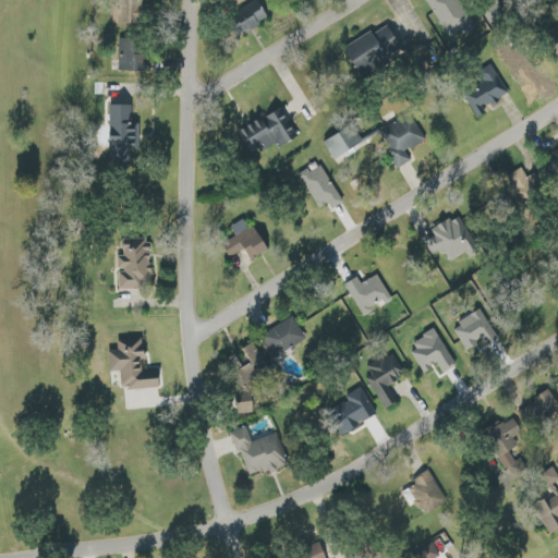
[(425,0),(449,39),(460,32),(463,36),(476,28),(459,0),(425,0)]
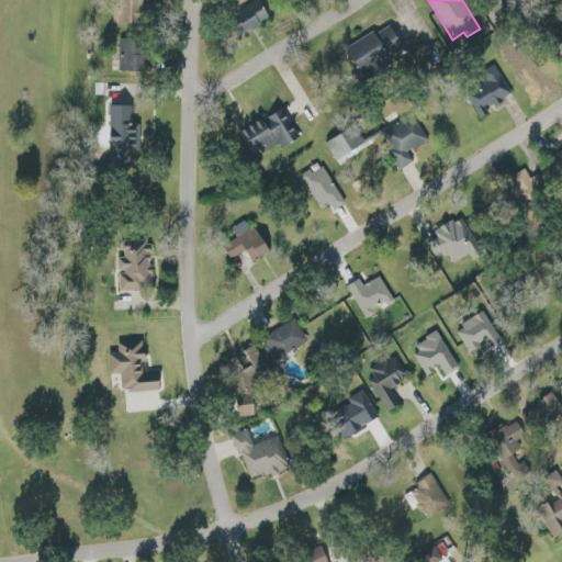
[(493,26),(510,20),(505,3),(486,10),(493,26)]
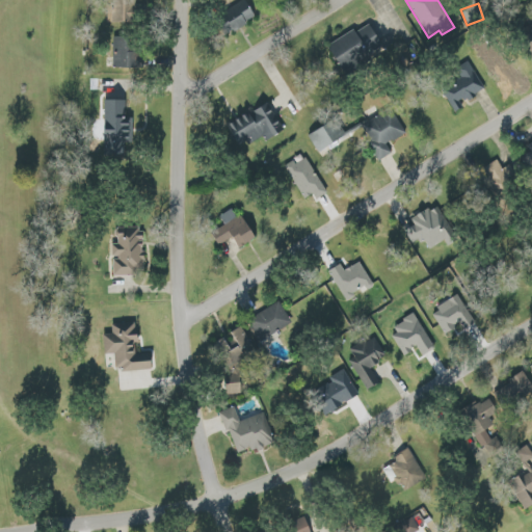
[(108,23),(145,24),(147,7),(108,6),(108,23)]
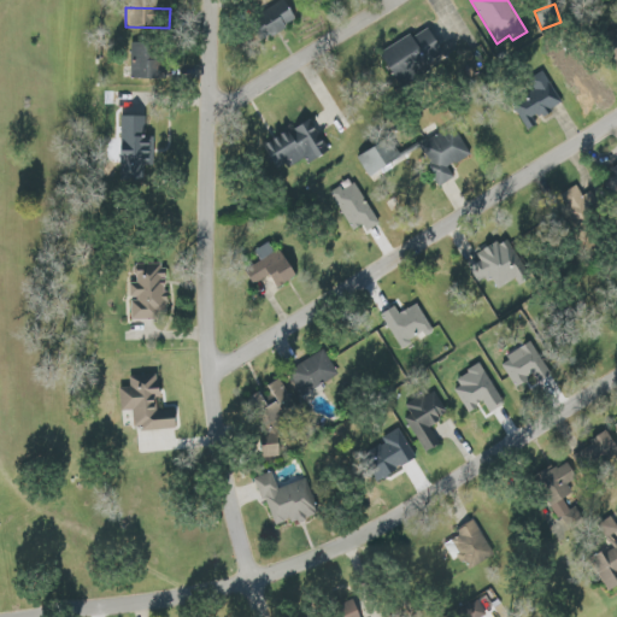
[(275,9),(275,25),(295,24),(294,7),(275,9)]
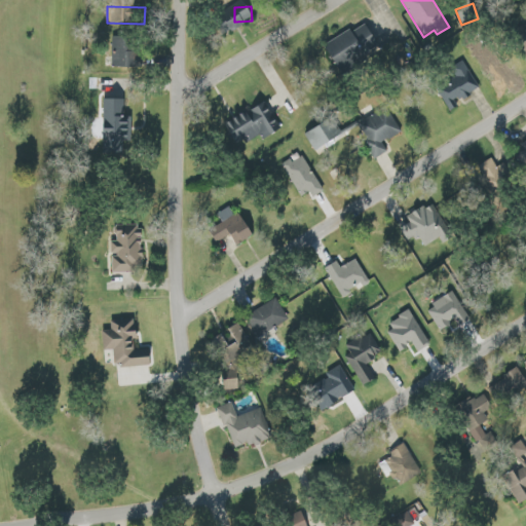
[(326,46),(342,75),(370,60),(367,54),(380,46),(367,23),(326,46)]
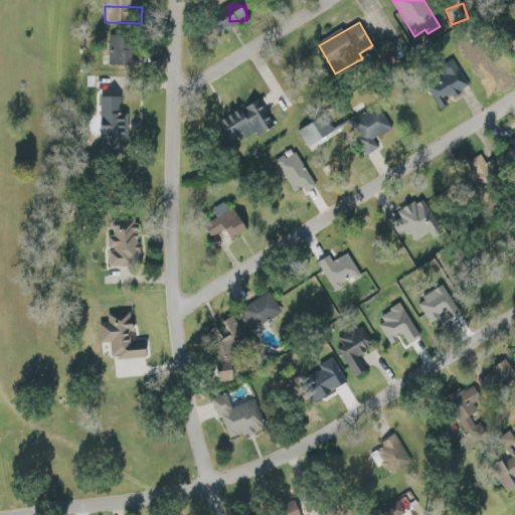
[(110,66),(137,66),(138,36),(110,36),(110,66)]
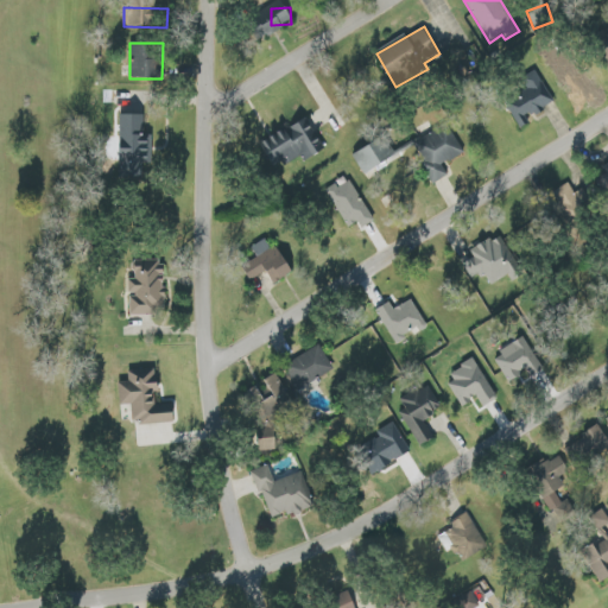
[(559,102),(545,78),(505,105),(520,127),(559,102)]
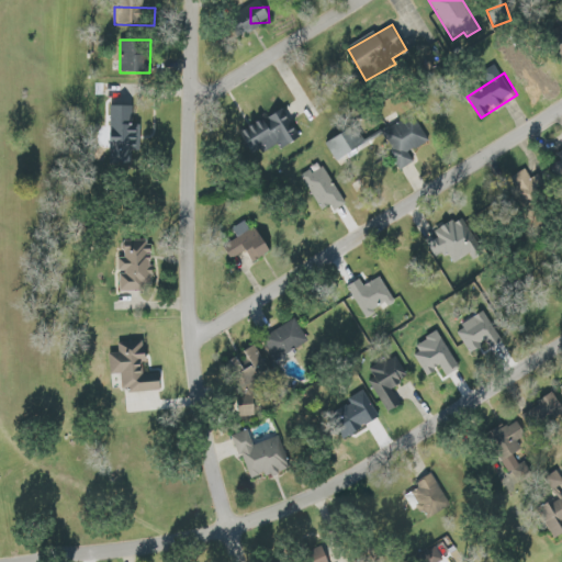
[(111,107),(112,166),(141,165),(138,105),(111,107)]
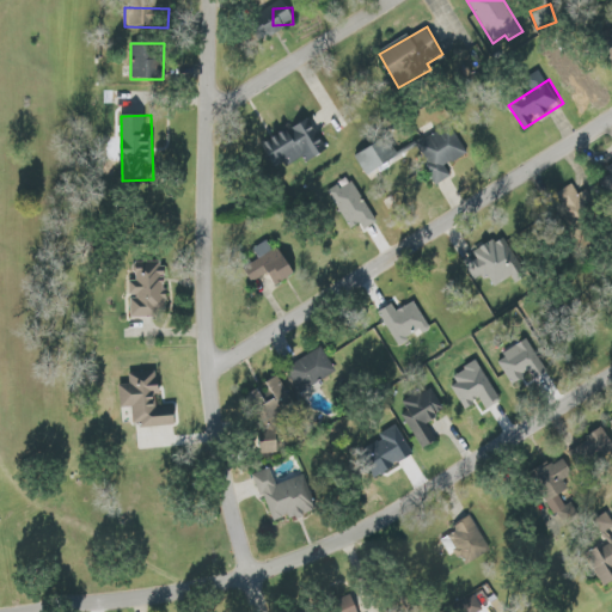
[(447,161),(464,159),(461,133),(424,136),(429,182),(450,179),(447,161)]
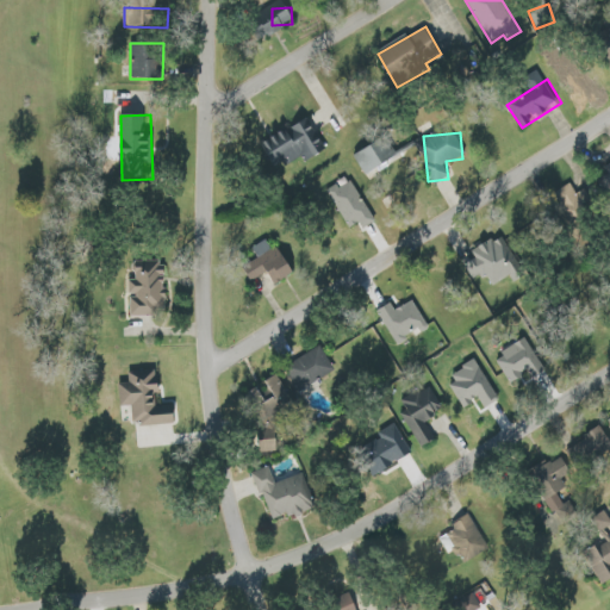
[(363,176),(385,167),(375,147),(354,156),(363,176)]
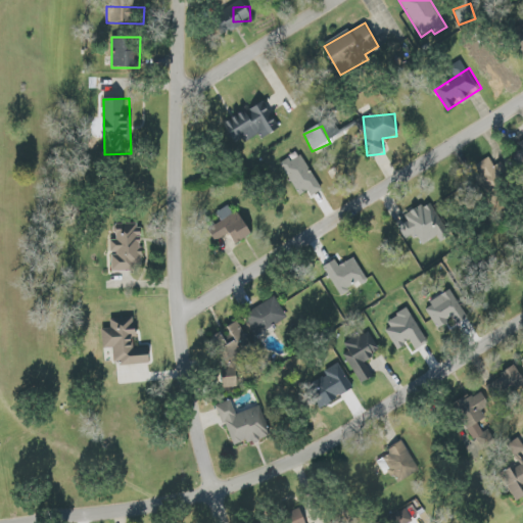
[(522,141),(517,144),(521,151),(514,154),(522,171),(522,141)]
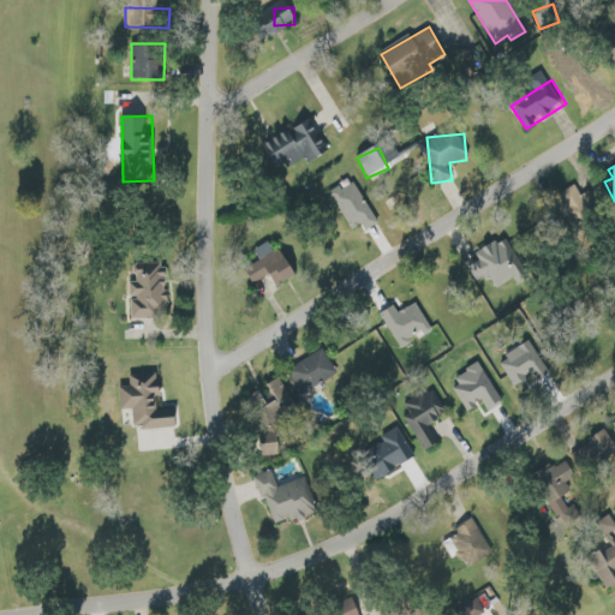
[(365,232),(380,224),(352,181),(329,197),(352,231),(360,225),(365,232)]
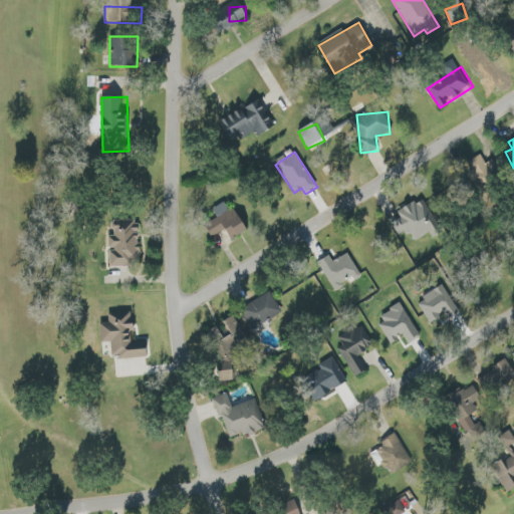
[(469,161),(477,184),(501,176),(495,161),(485,164),(482,157),(469,161)]
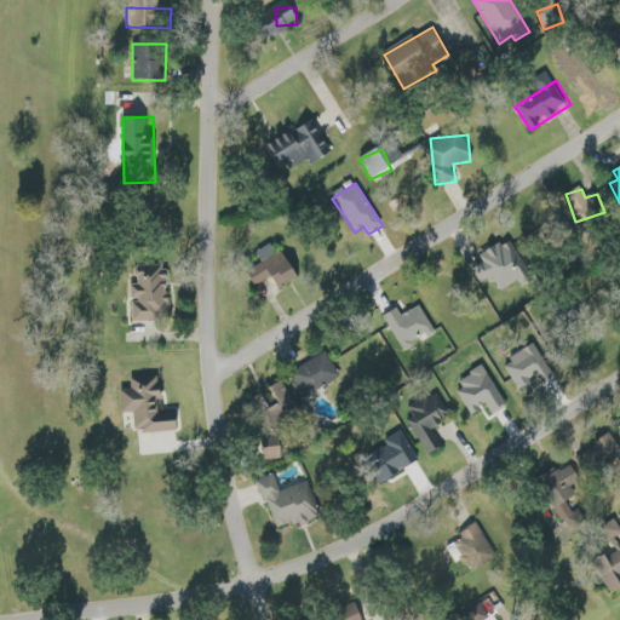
[(481,256),(484,264),(477,268),(493,297),(518,282),(521,286),(535,277),(515,237),(481,256)]
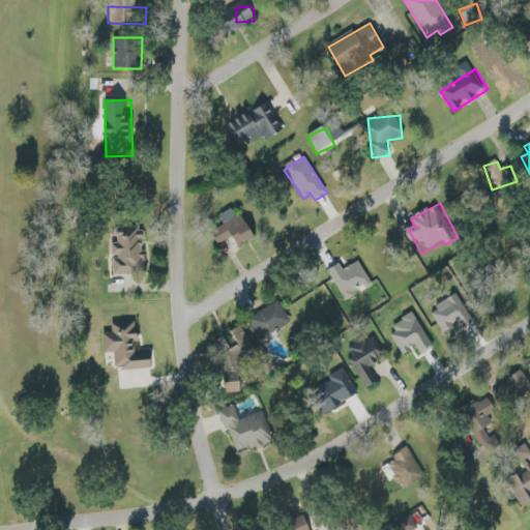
[(218,244),(226,241),(228,245),(233,243),(236,249),(256,238),(243,215),(212,233),(218,244)]
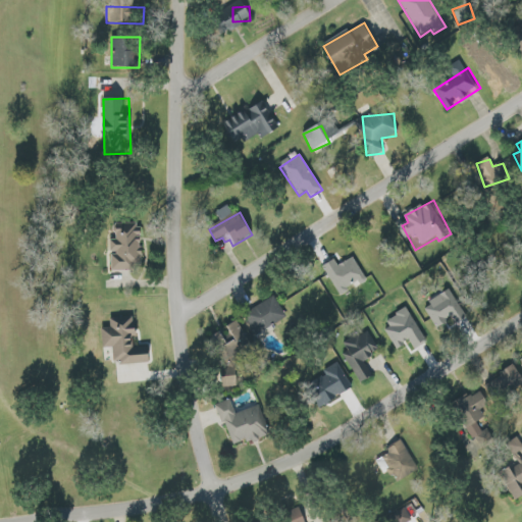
[(111,270),(142,271),(142,225),(114,225),(114,241),(111,241),(111,254),(111,270)]
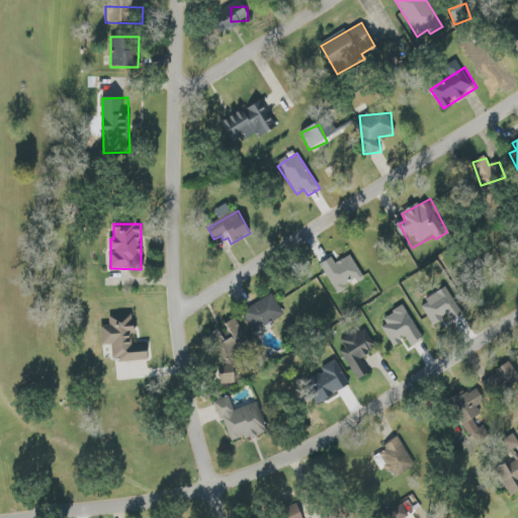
[(332,258),(321,264),(335,292),(357,281),(362,278),(351,256),(335,264),(332,258)]
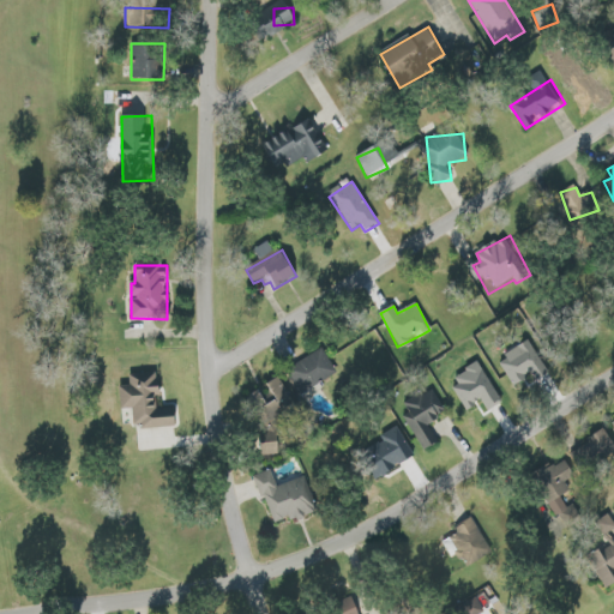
[(530,342),(498,362),(513,387),(531,375),(535,383),(549,374),(530,342)]
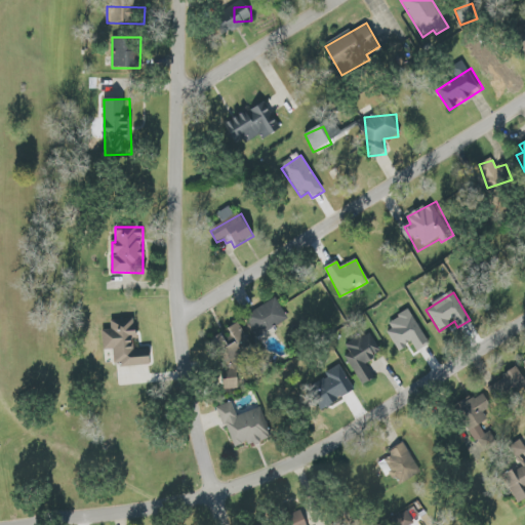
[(288,320),(278,300),(246,317),(256,336),(288,320)]
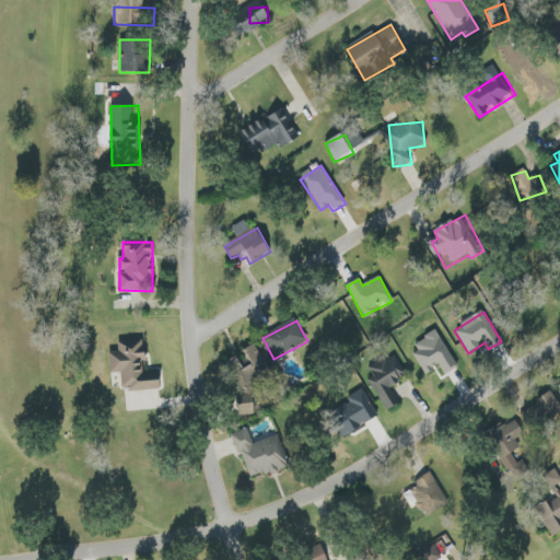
[(426,376),(440,369),(444,375),(458,368),(438,333),(410,350),(426,376)]
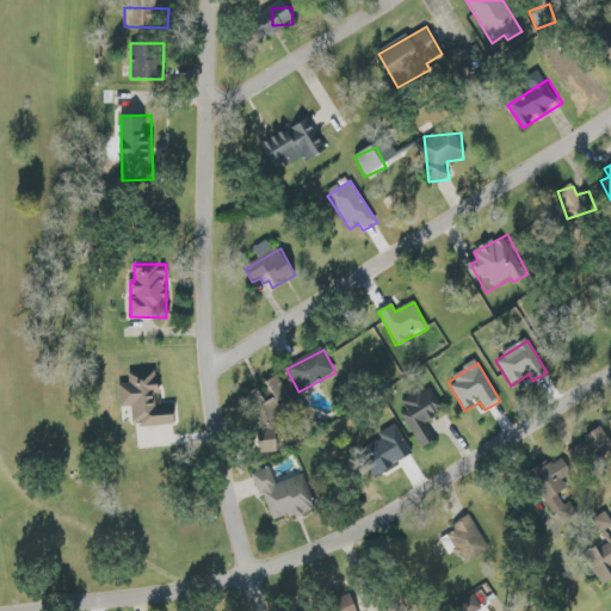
[(158,408),(156,393),(160,393),(159,371),(129,374),(130,386),(119,387),(122,408),(133,408),(134,429),(177,425),(176,406),(158,408)]
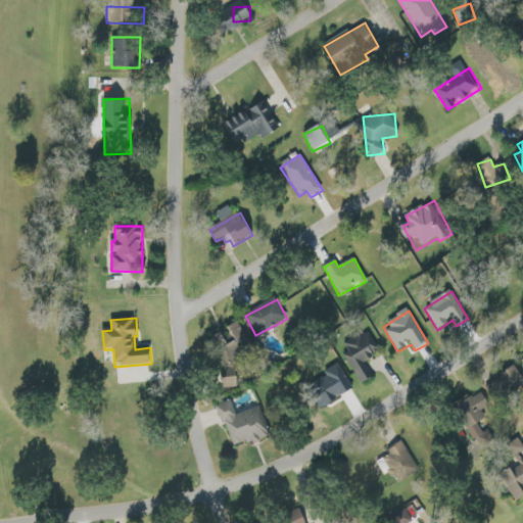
[(248,343),(243,323),(223,328),(228,348),(248,343)]
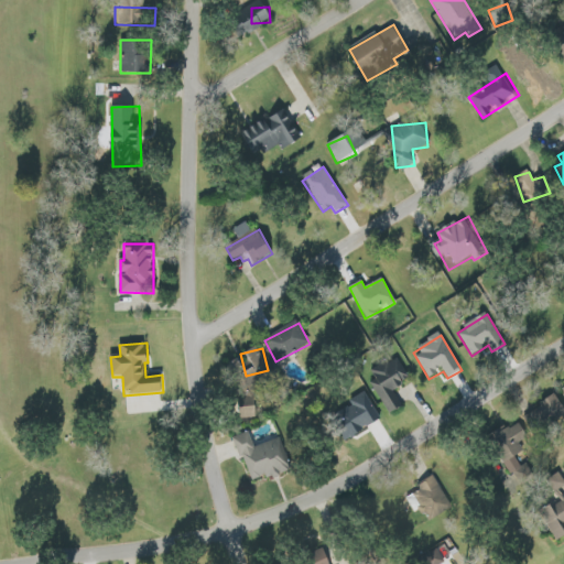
[(400,359),(369,369),(384,411),(400,405),(394,390),(409,384),(400,359)]
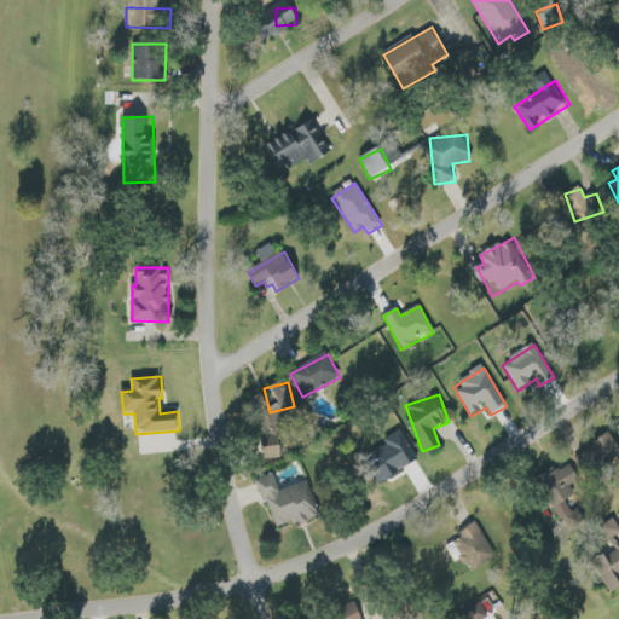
[(574,456),(588,480),(618,462),(618,446),(613,435),(574,456)]
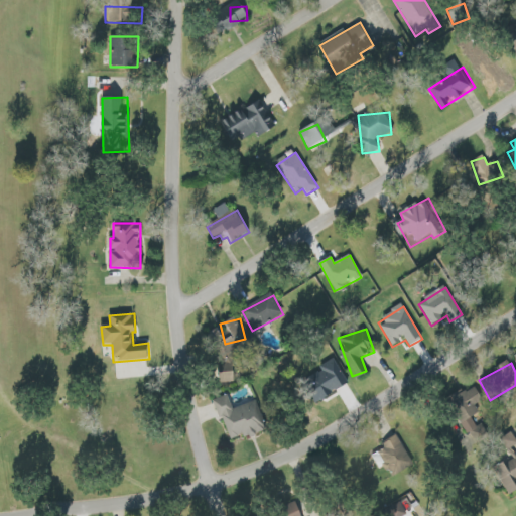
[(469,445),(486,441),(478,404),(483,403),(480,389),(456,394),(469,445)]
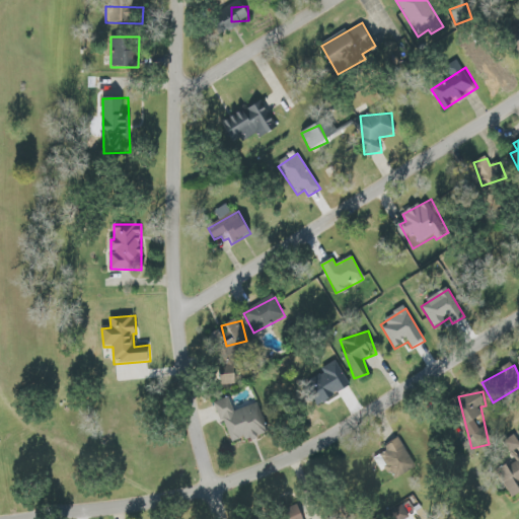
[(232,413),(228,398),(216,402),(230,445),(271,432),(262,403),(232,413)]
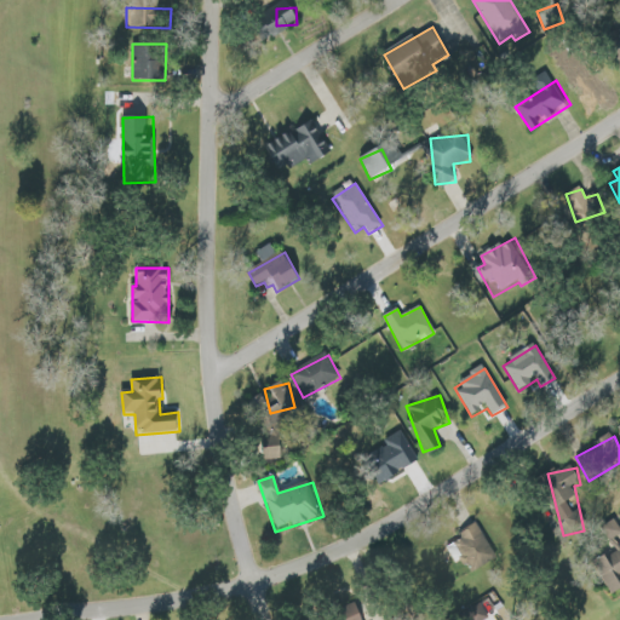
[(461,543),(448,547),(454,563),(461,561),(466,573),(494,563),(481,524),(458,533),(461,543)]
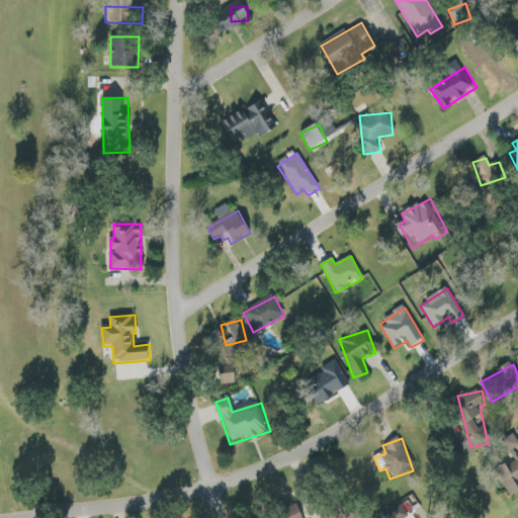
[(517,464),(510,468),(513,475),(503,480),(510,494),(517,490),(517,464)]
